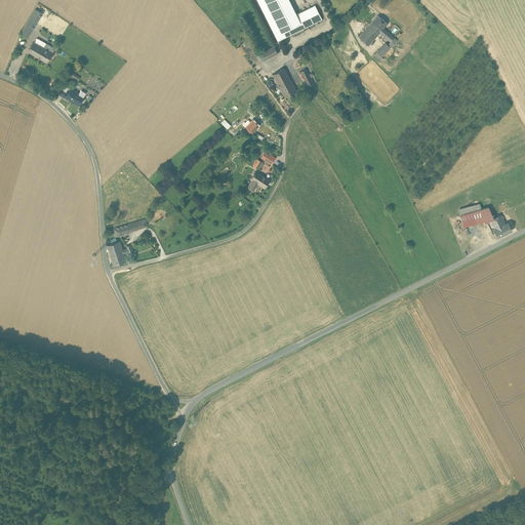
[(296,14),(288,0),(257,0),(278,41),(322,19),(315,5),(296,14)]
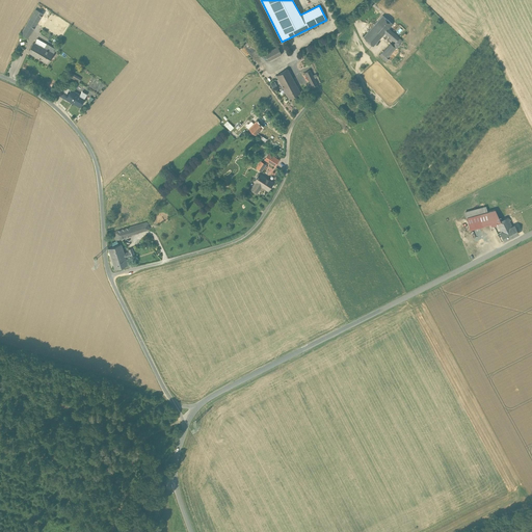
[(35,9),(29,20),(35,24),(43,14),(35,9)]
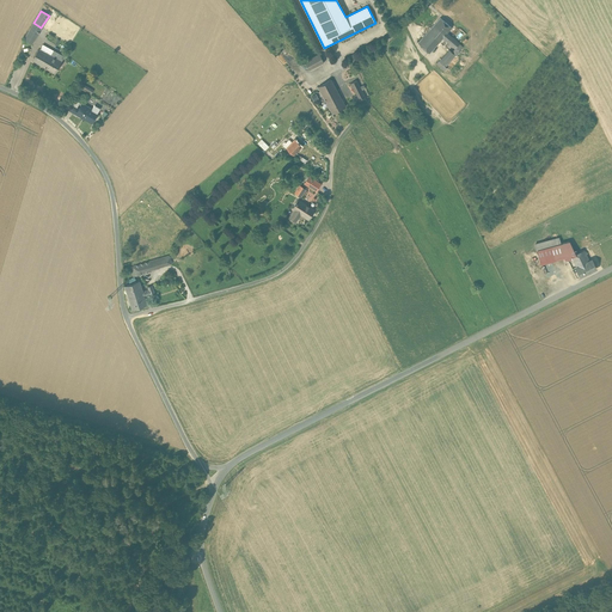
[(452,28),(440,17),(434,24),(446,35),(444,37),(448,42),(453,37),(447,32),(452,28)]
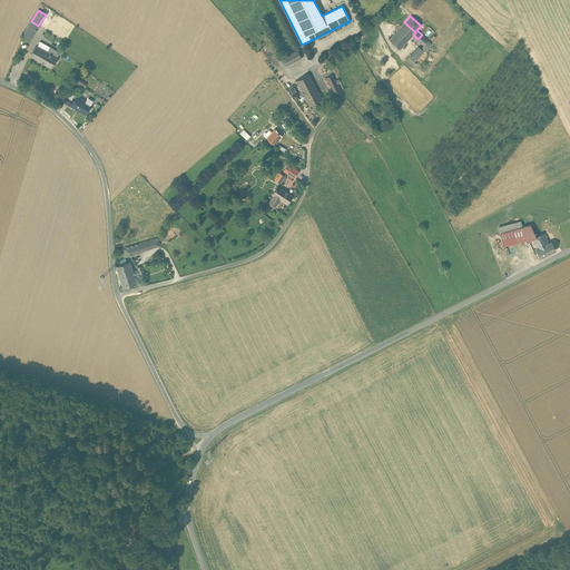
[(31,21),(22,36),(30,40),(38,26),(31,21)]
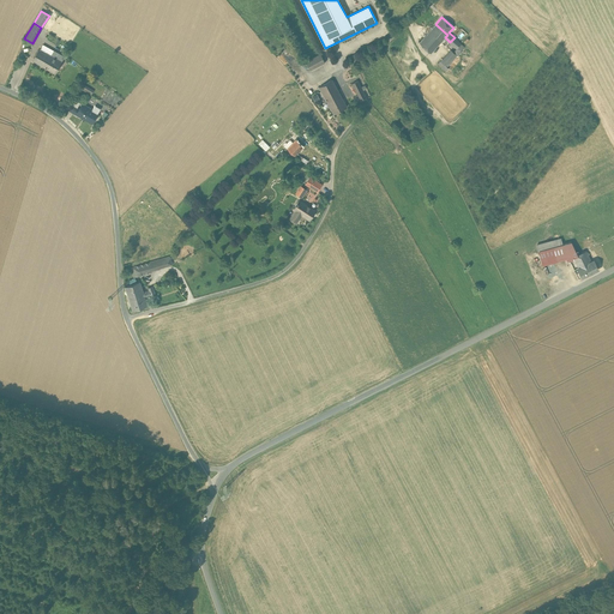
[(435,24),(420,43),(432,53),(445,37),(447,35),(435,24)]
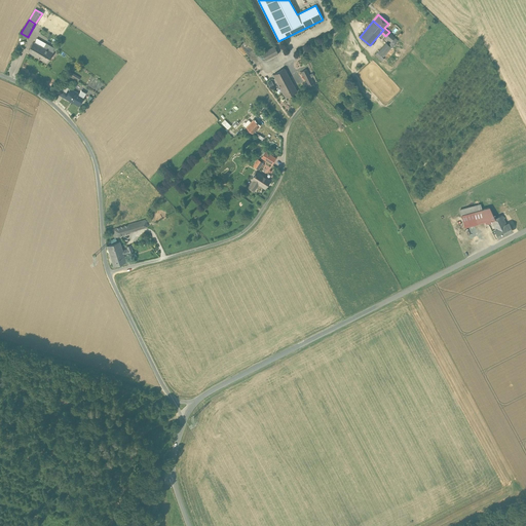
[(398,40),(389,32),(385,36),(391,41),(388,45),(391,47),(398,40)]
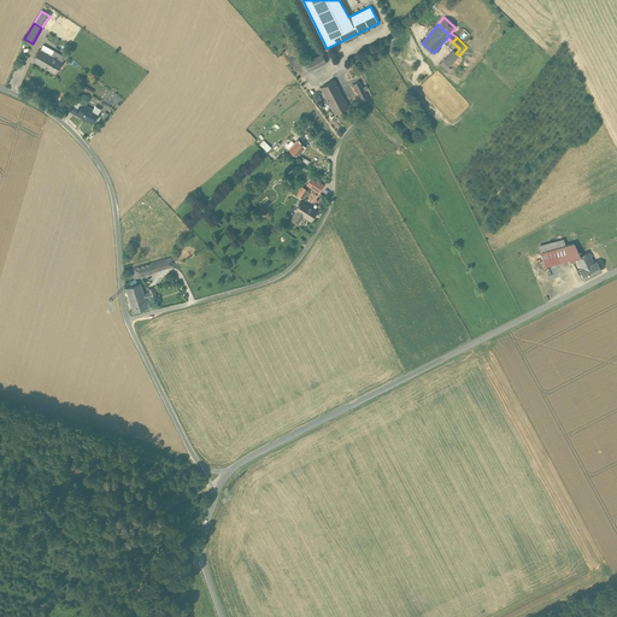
[(64,57),(43,45),(41,50),(40,50),(33,62),(56,75),(62,62),(64,57)]
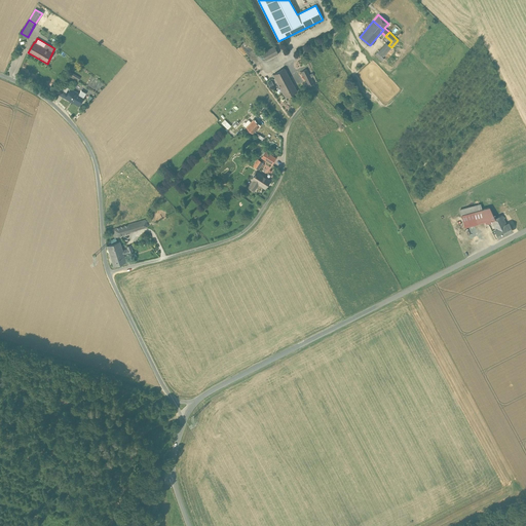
[(386,43),(377,52),(383,58),(391,47),(388,45),(386,43)]
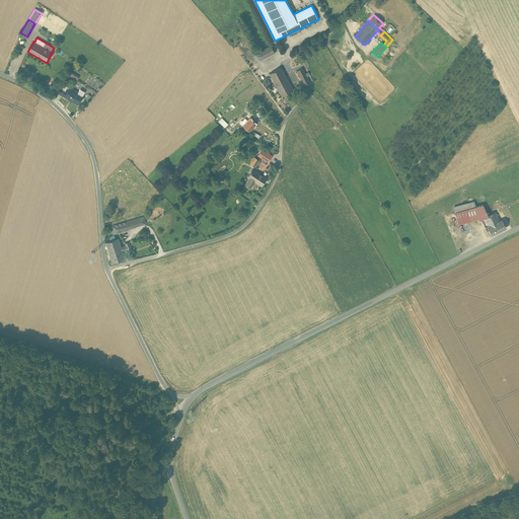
[(271,46),(258,53),(263,60),(275,53),(271,46)]
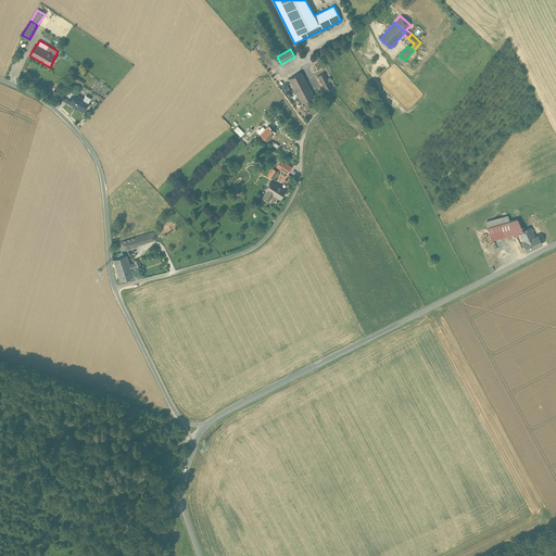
[(308,85),(301,73),(289,79),(297,91),(308,85)]
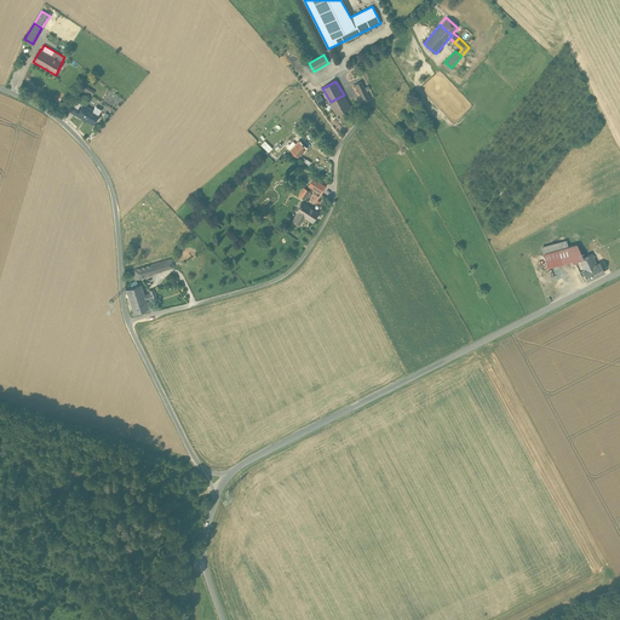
[(369,98),(361,81),(355,85),(363,101),(369,98)]
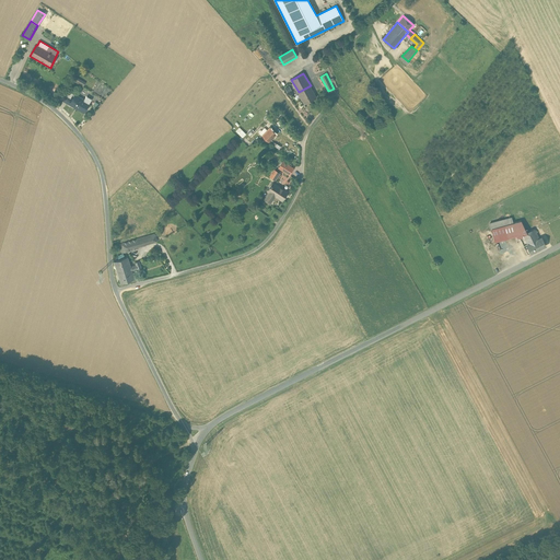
[(74,78),(73,81),(83,88),(84,84),(74,78)]
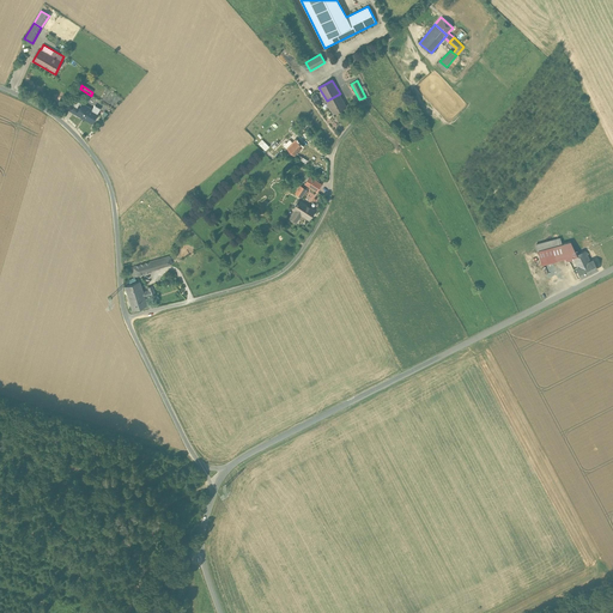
[(340,93),(327,101),(333,114),(346,107),(340,93)]
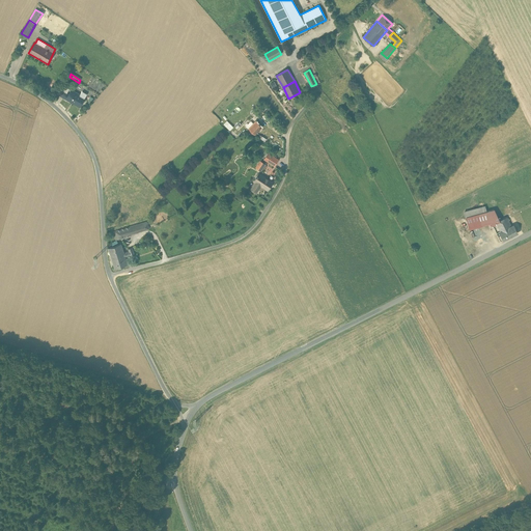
[(70,94),(63,91),(60,96),(66,100),(66,99),(70,94)]
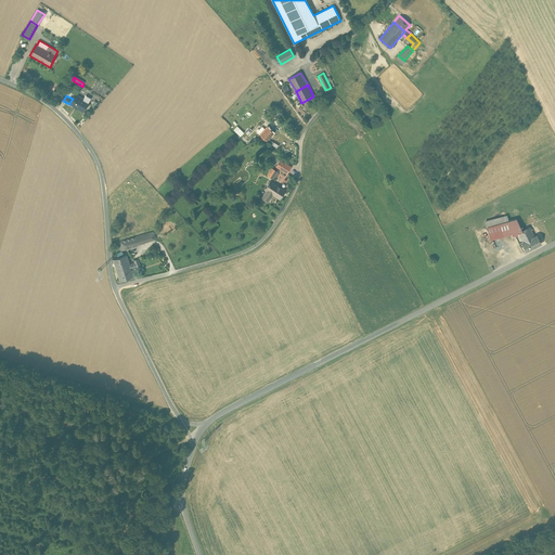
[(89,103),(75,95),(73,99),(69,103),(84,112),(89,103)]
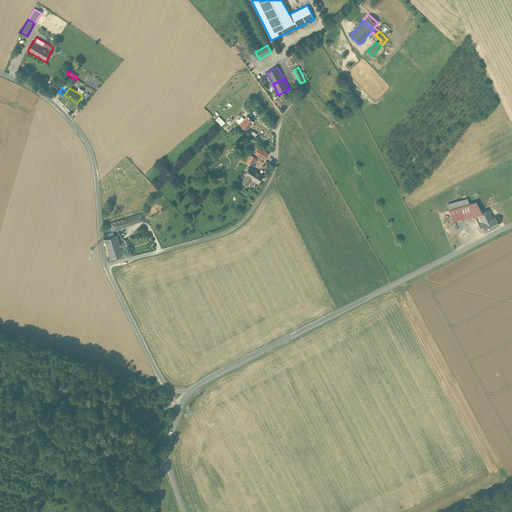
[(259,104),(255,100),(250,104),(252,106),(254,109),(259,104)]
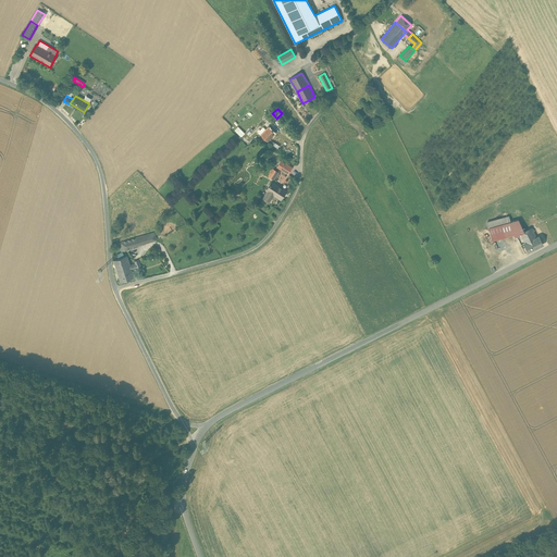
[(269,127),(261,135),(268,141),(274,133),(269,127)]
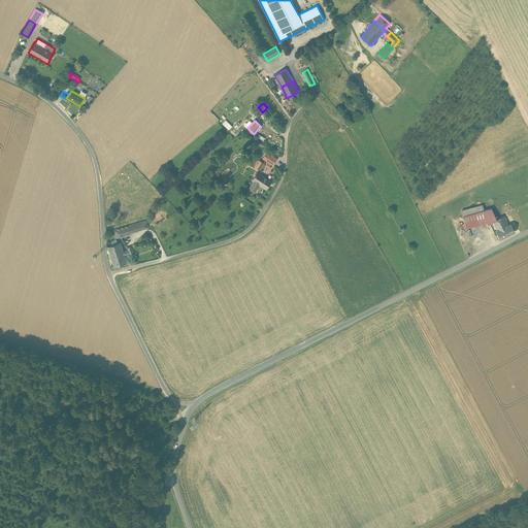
[(270,155),(266,153),(262,159),(267,161),(270,155)]
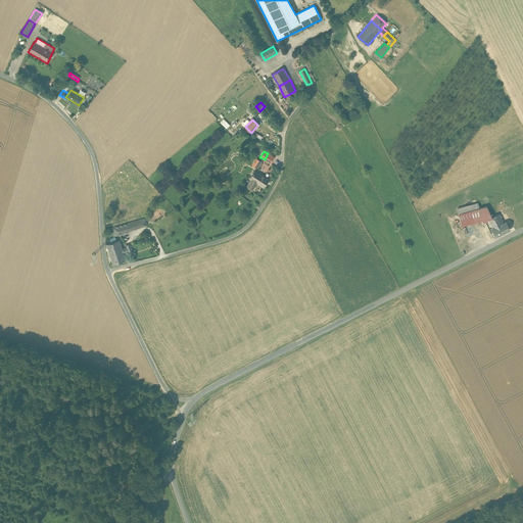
[(274,157),(268,153),(265,159),(271,163),(274,157)]
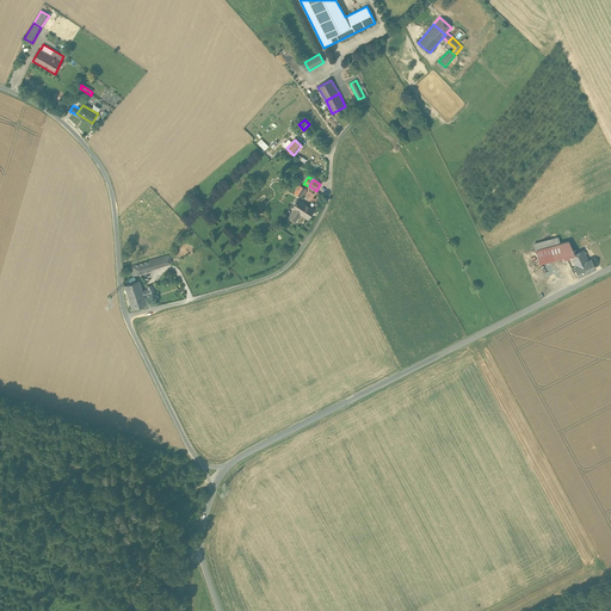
[(314,209),(297,199),(292,208),(294,209),(289,217),(295,221),(300,214),(308,218),(314,209)]
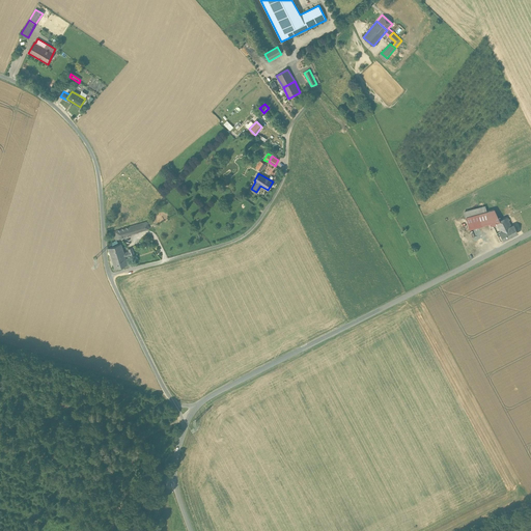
[(500,221),(494,210),(494,208),(467,215),(470,225),(490,221),(493,225),(496,223),(500,221)]
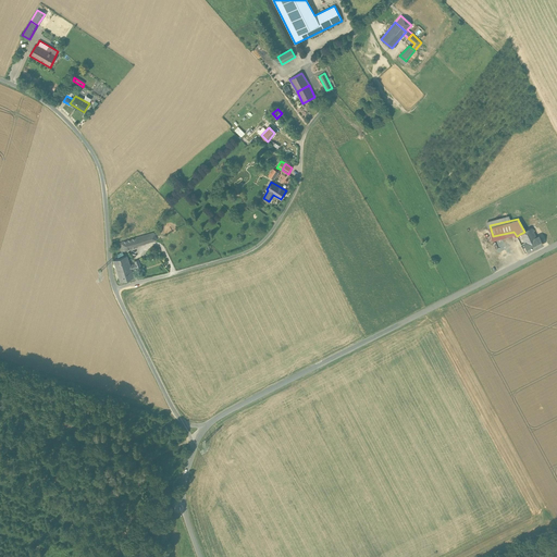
[(533,226),(531,227),(524,232),(520,234),(527,246),(528,249),(544,240),(540,233),(537,234),(533,226)]
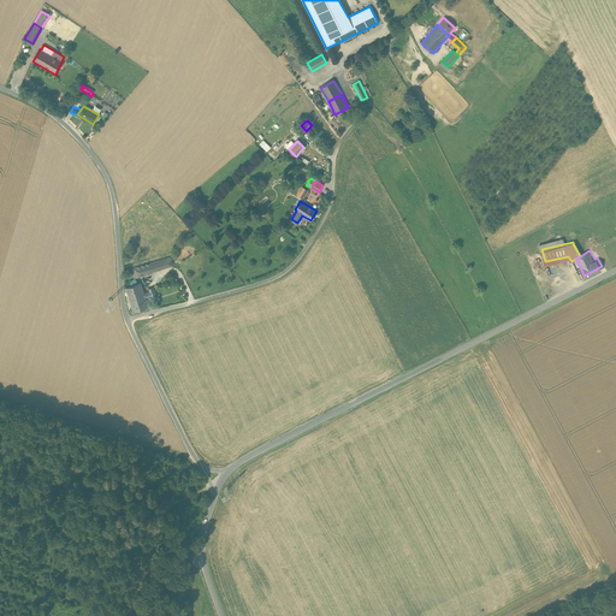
[(147,264),(131,268),(134,278),(152,272),(152,271),(166,266),(164,259),(161,259),(160,255),(146,260),(147,264)]
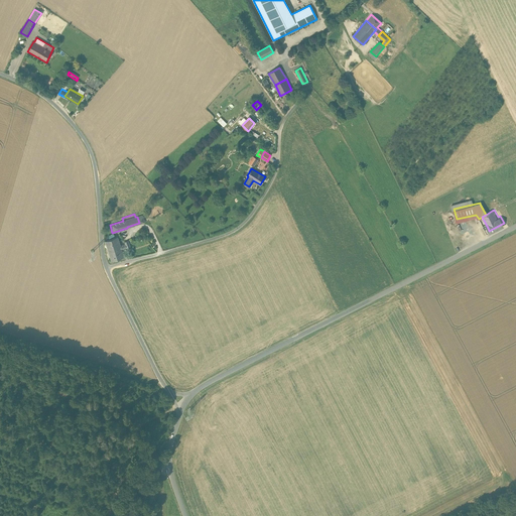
[(117,237),(105,242),(109,252),(121,248),(120,244),(117,237)]
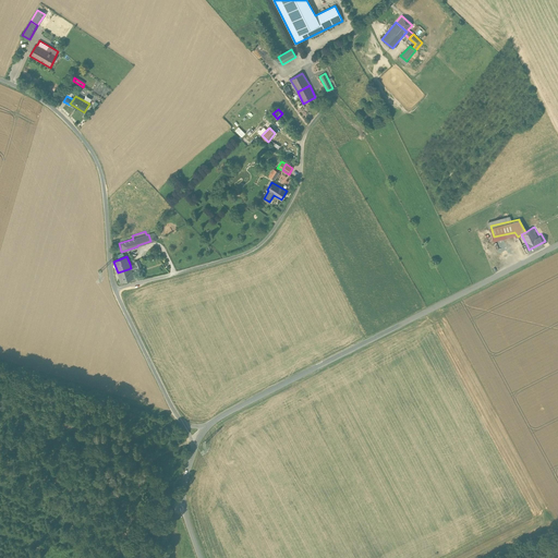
[(131,268),(118,273),(121,282),(134,278),(132,270),(136,268),(135,264),(131,265),(131,264),(130,264),(131,268)]
